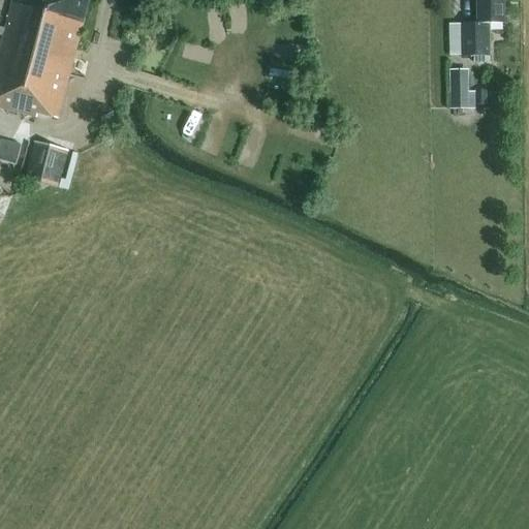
[(89,0),(13,0),(0,54),(0,107),(38,119),(39,115),(59,120),(89,0)]
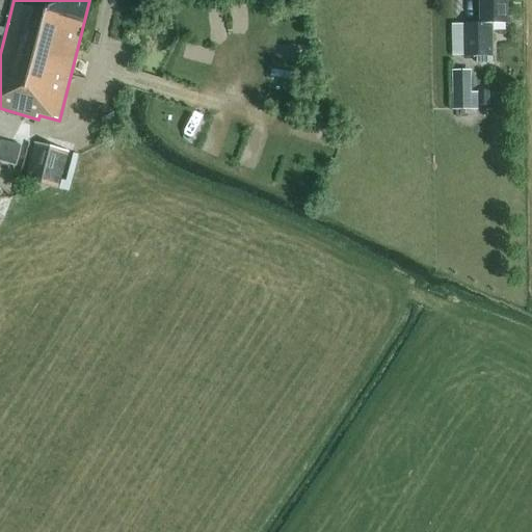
[(493,63),(493,56),(493,24),(507,24),(507,0),(480,0),(480,24),(464,24),(466,56),(477,56),(477,63),(493,63)]
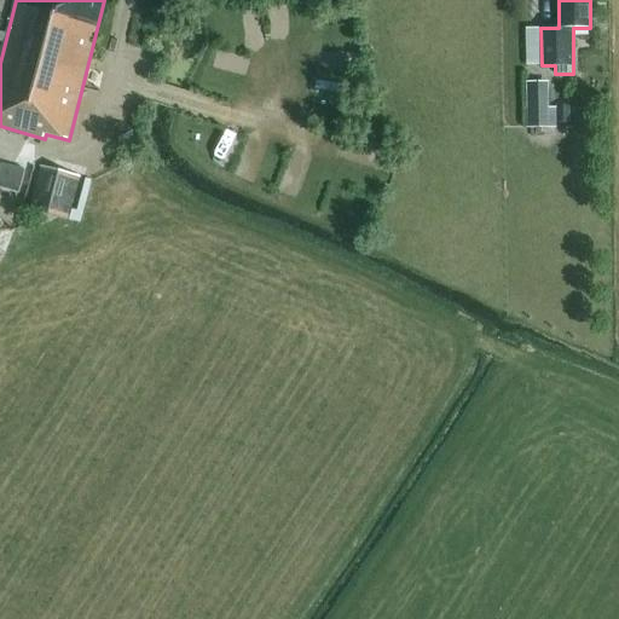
[(548,108),(548,84),(527,84),(527,108),(548,108)]
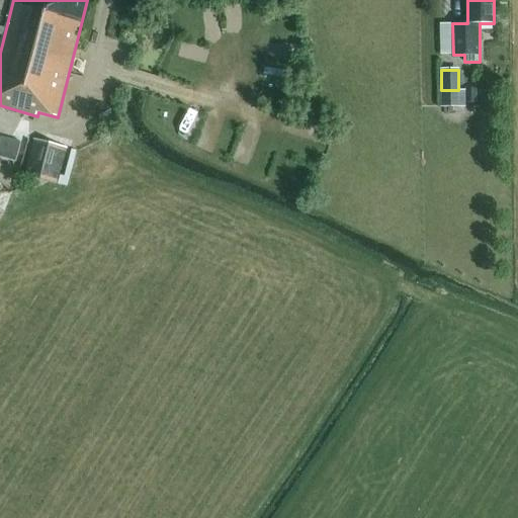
[(2,138),(0,145),(0,153),(17,158),(22,143),(2,138)]
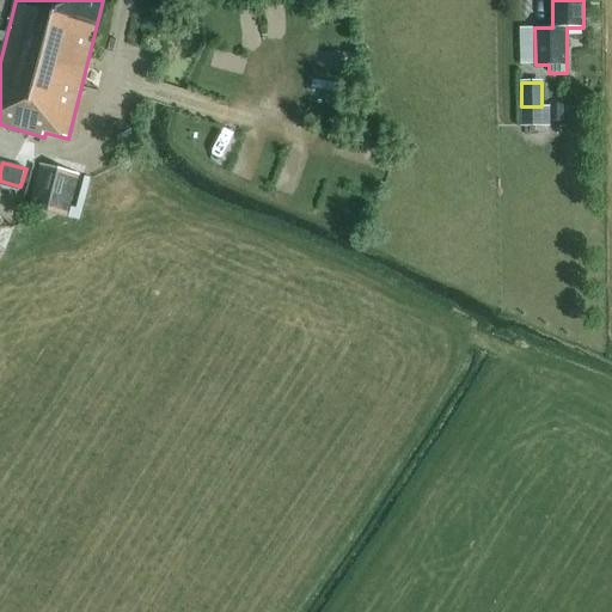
[(79,176),(40,165),(29,208),(68,218),(79,176)]
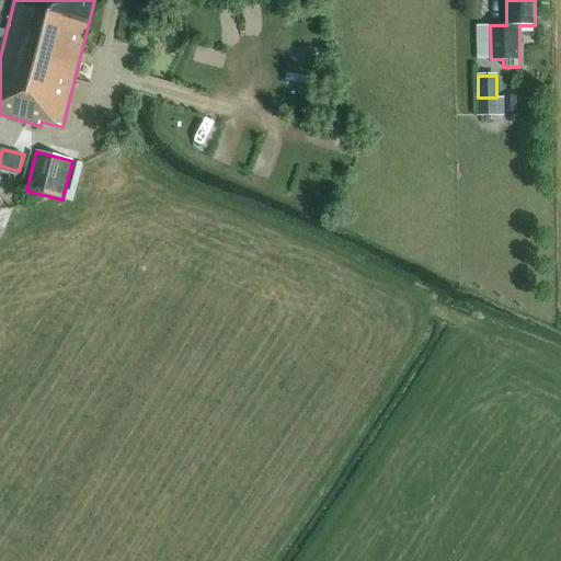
[(325,196),(321,210),(334,215),(339,199),(325,196)]
